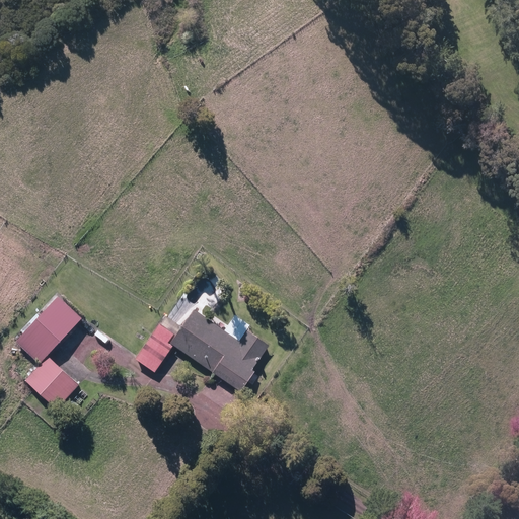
[(17,343),(41,365),(81,320),(58,299),(17,343)]
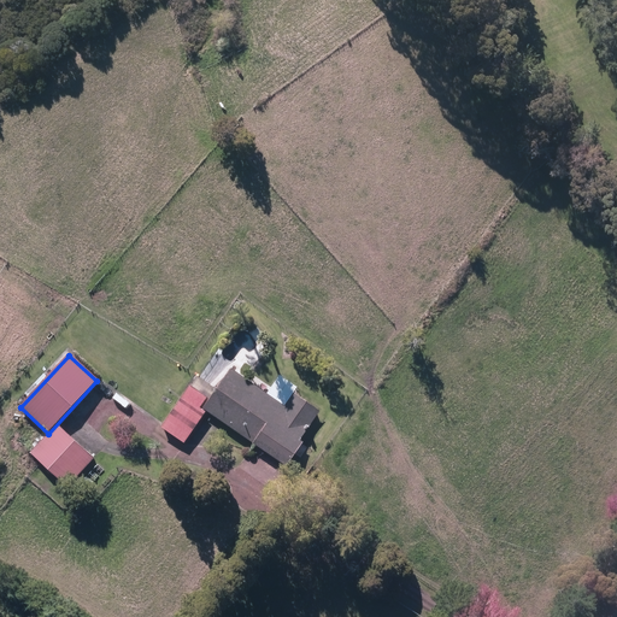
[(203,410),(287,468),(303,445),(299,442),(319,412),(294,394),(285,407),(230,370),(203,410)]
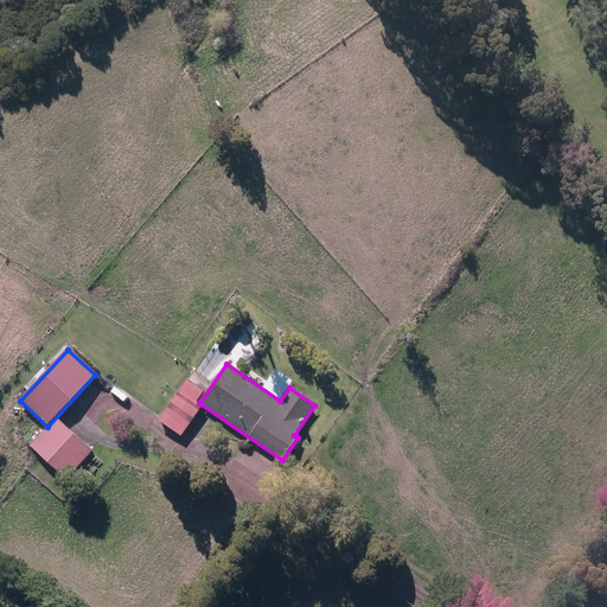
[(158,422),(181,438),(202,407),(197,403),(204,391),(187,379),(158,422)]
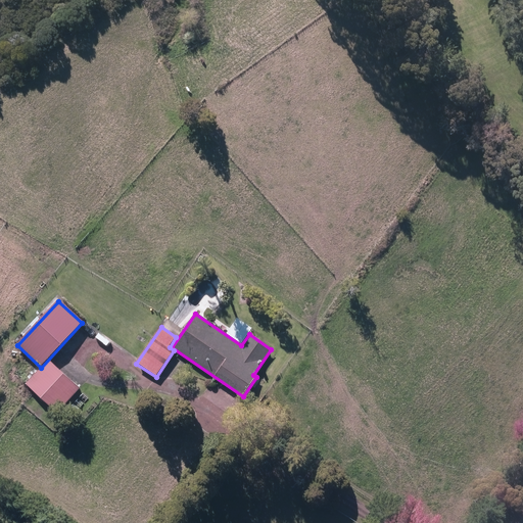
[(25,385),(56,415),(80,390),(48,361),(25,385)]
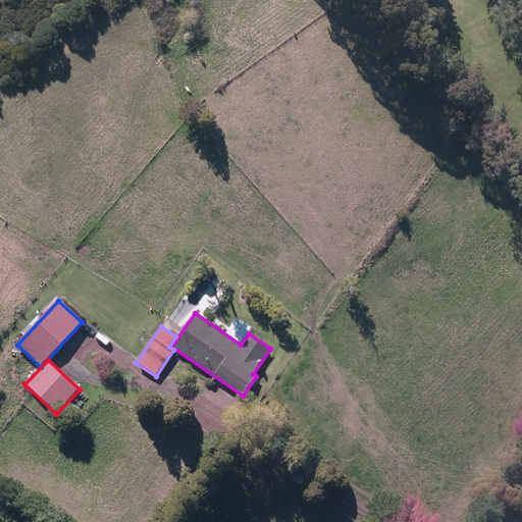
[(16,400),(28,409),(34,402),(22,392),(16,400)]
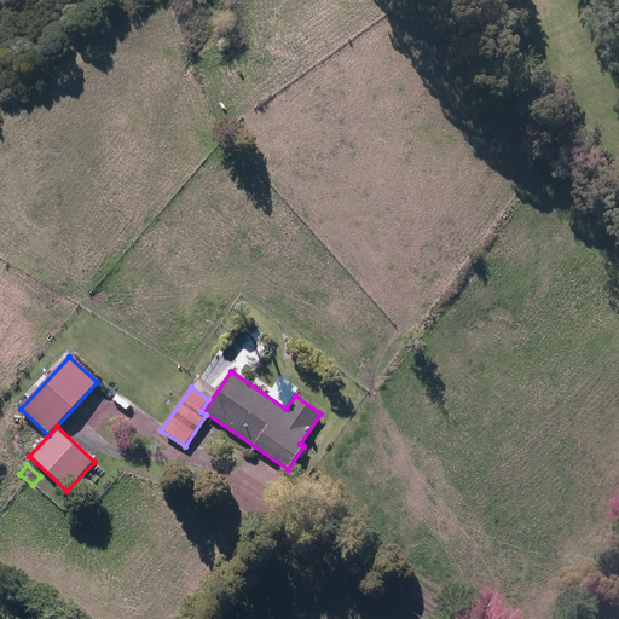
All buildings are outlined.
